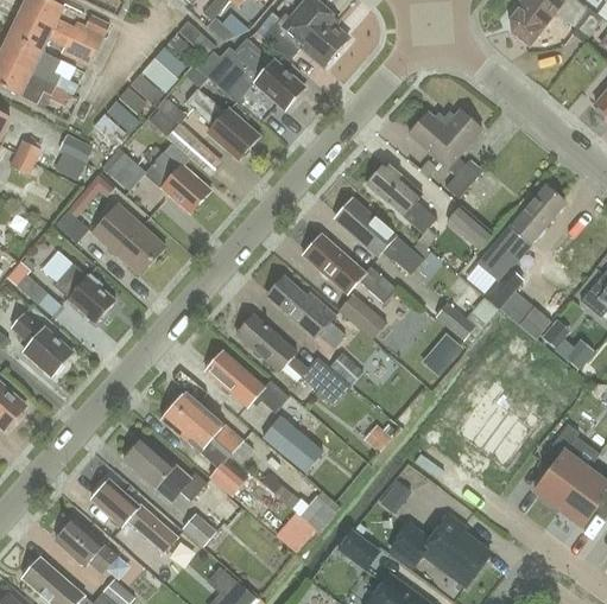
[(75,21),(73,27),(56,19),(62,6),(50,0),(24,0),(18,13),(95,50),(108,23),(90,14),(84,26),(75,21)]
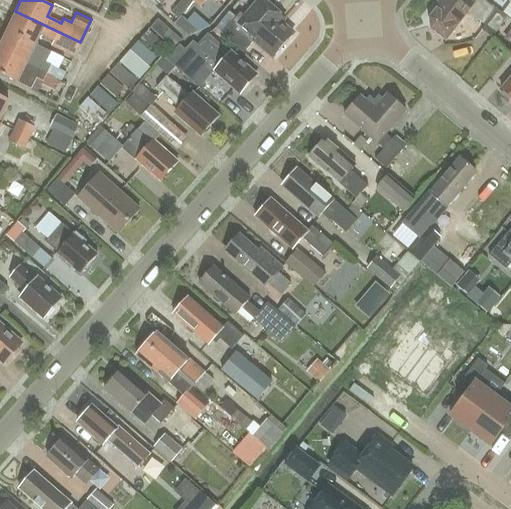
[(180,0),(171,11),(177,17),(192,0),(180,0)]
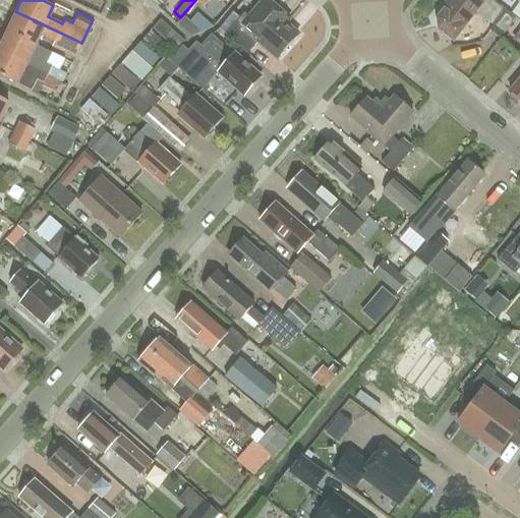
[(260,0),(247,14),(243,11),(230,25),(242,35),(253,21),(265,32),(271,24),(277,31),(285,21),(288,16),(276,6),(281,0),(260,0)]
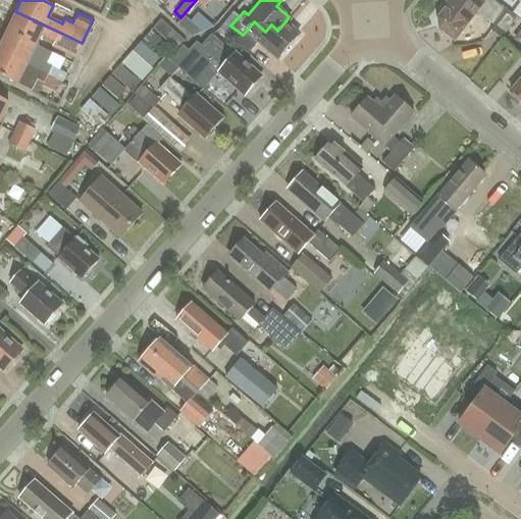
[(501,37),(505,31),(516,15),(507,8),(496,0),(484,0),(483,1),(481,0),(447,0),(444,4),(446,6),(436,17),(438,27),(455,39),(477,9),(495,23),(490,29),(501,37)]
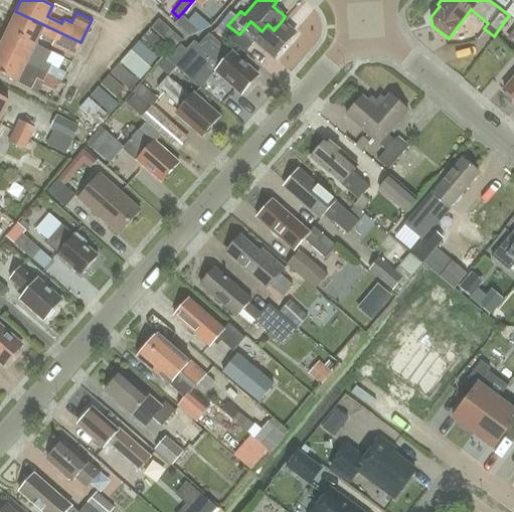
[(73,56),(80,42),(15,11),(6,29),(34,43),(39,32),(53,39),(50,44),(73,56)]
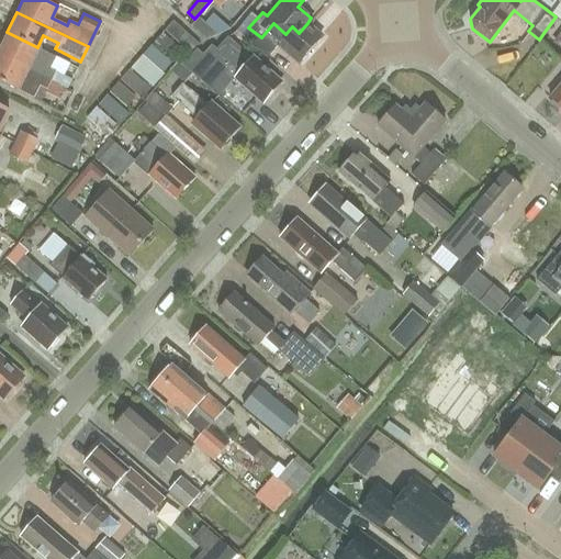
[(190,51),(199,41),(172,19),(164,29),(190,51)]
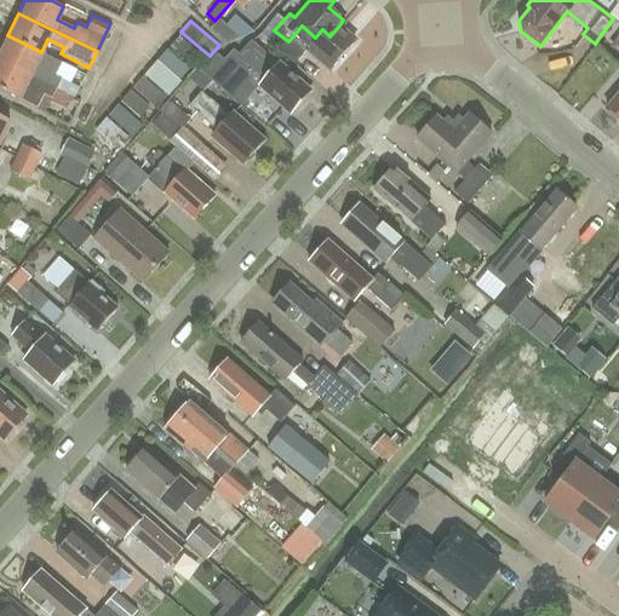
[(330,67),(354,39),(339,26),(330,36),(322,29),(315,38),(302,26),(288,41),(274,30),(267,38),(293,62),(307,46),(330,67)]
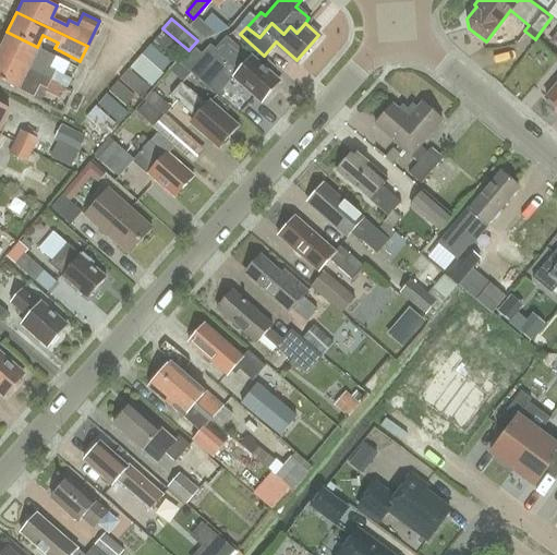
[(169,56),(178,46),(160,31),(152,40),(169,56)]
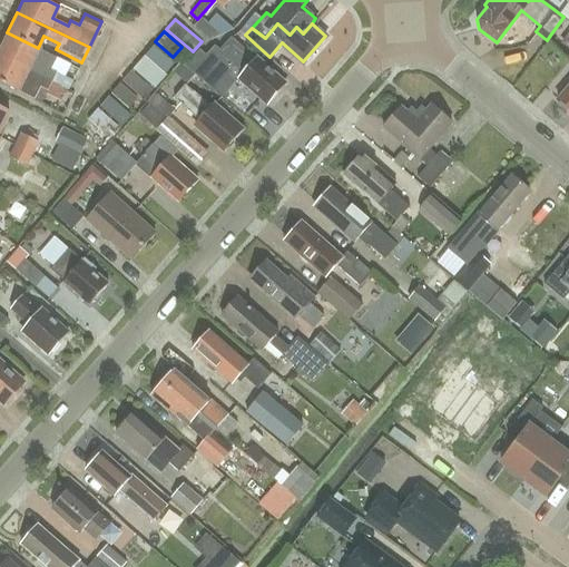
[(56,57),(38,48),(7,32),(0,47),(0,55),(51,79),(67,88),(71,79),(49,68),(56,57)]
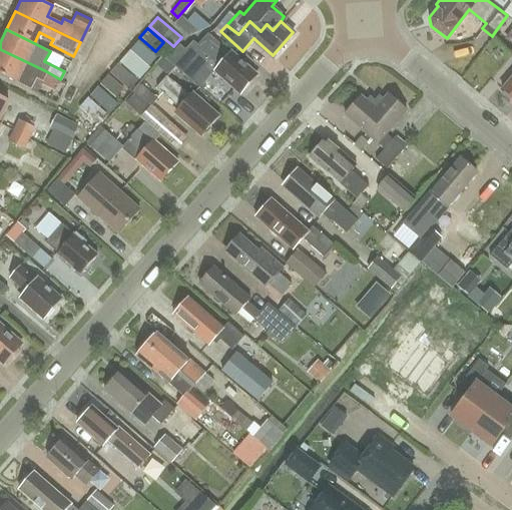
[(240,92),(257,73),(228,49),(227,50),(205,31),(195,42),(191,38),(183,47),(177,42),(173,46),(168,51),(193,73),(201,64),(209,71),(212,68),(240,92)]
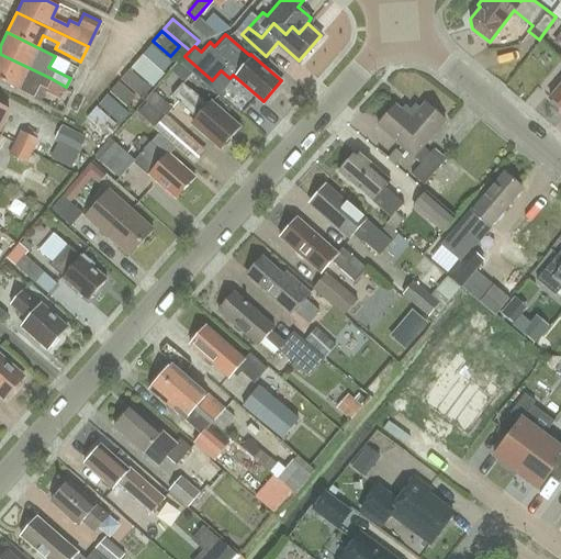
[(142,54),(163,70),(171,60),(150,43),(142,54)]
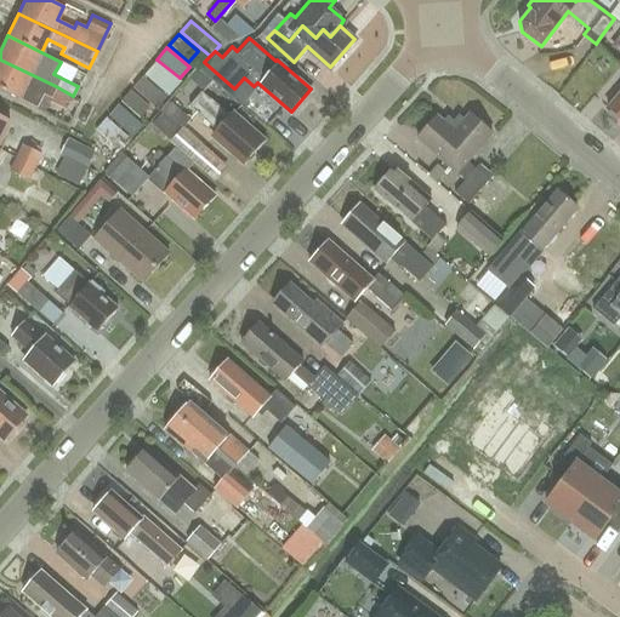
[(50,97),(56,86),(0,60),(0,89),(20,98),(37,106),(43,93),(50,97)]
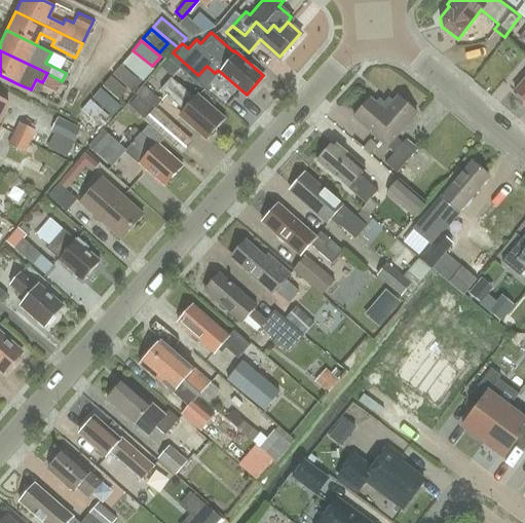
[(153,67),(152,66),(133,50),(122,62),(143,79),(153,67)]
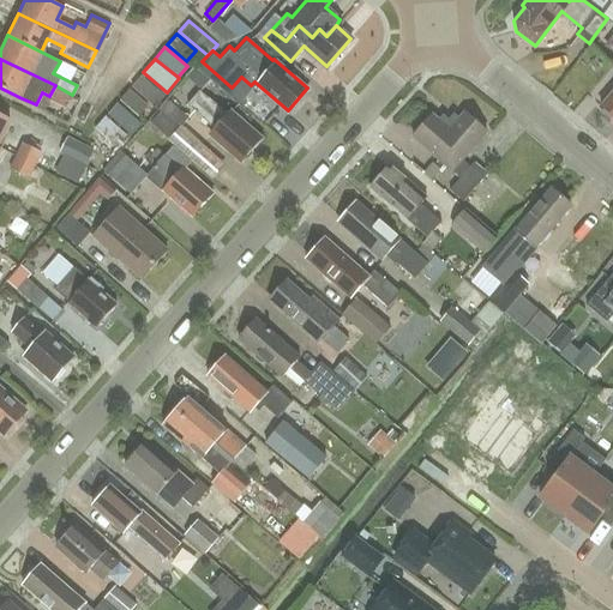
[(210,79),(199,70),(196,66),(187,76),(202,88),(210,79)]
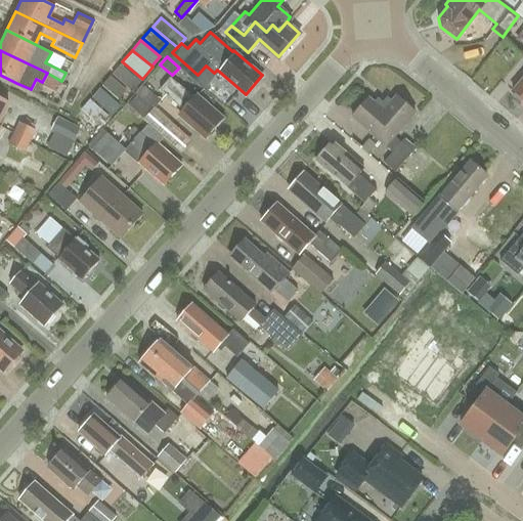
[(120,63),(112,73),(131,90),(139,81),(120,63)]
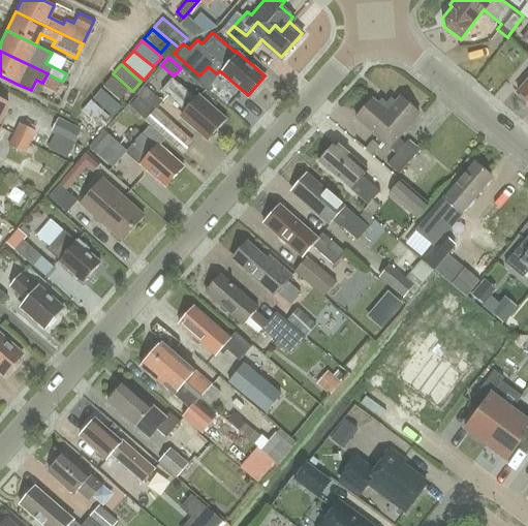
[(132,93),(111,75),(103,85),(125,102),(132,93)]
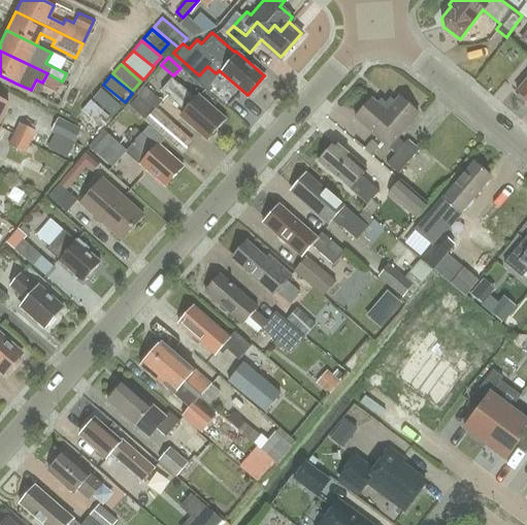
[(205,137),(224,117),(197,94),(194,97),(170,76),(159,88),(184,109),(179,115),(205,137)]
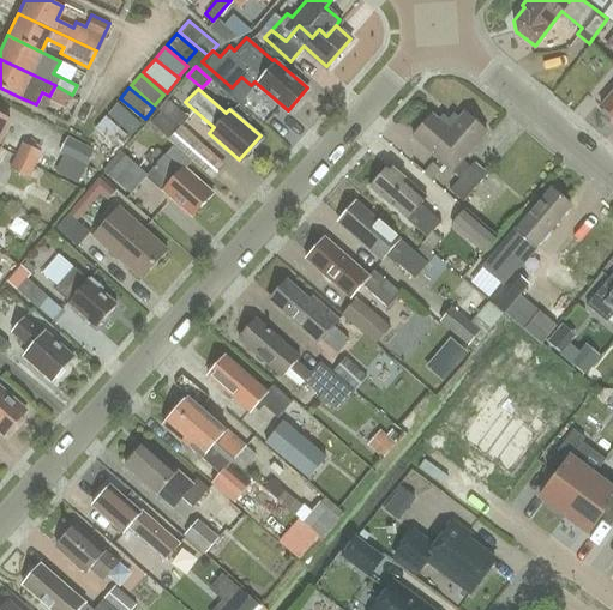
[(612,90),(601,104),(612,114),(612,90)]
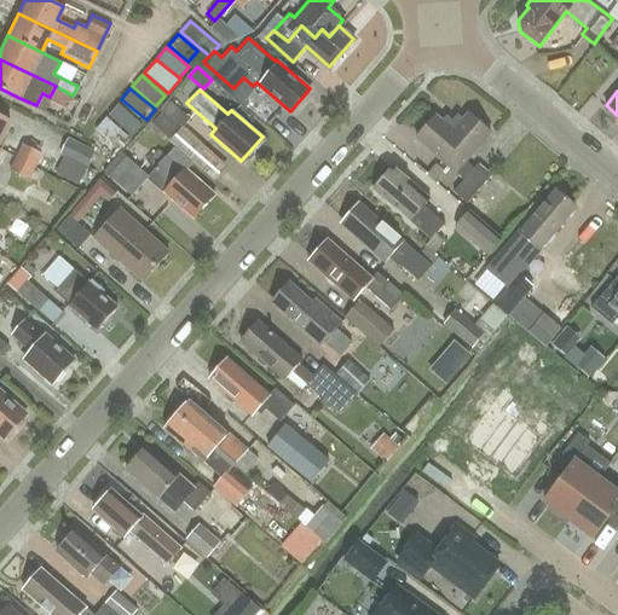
[(160,109),(179,127),(189,116),(169,99),(160,109)]
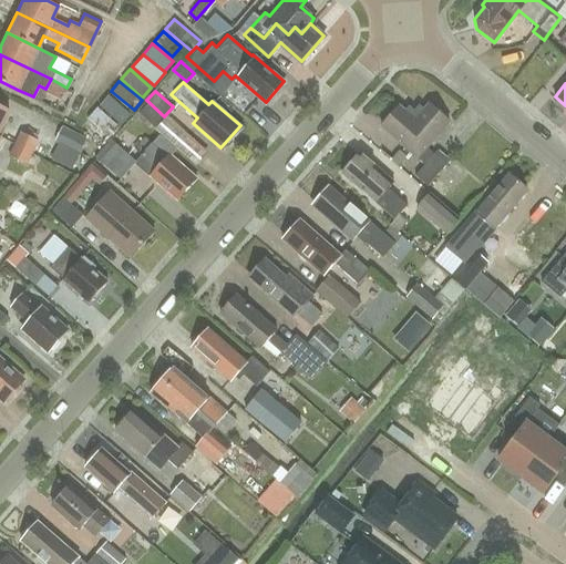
[(130,112),(107,94),(99,104),(121,123),(130,112)]
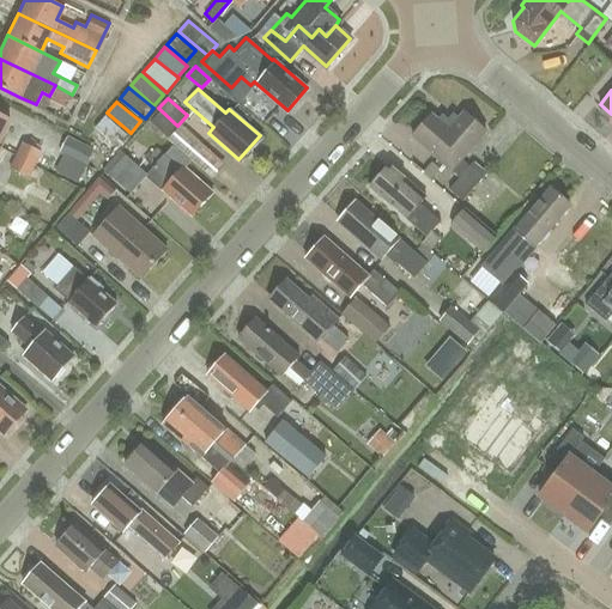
[(168,135),(177,126),(158,108),(149,119),(168,135)]
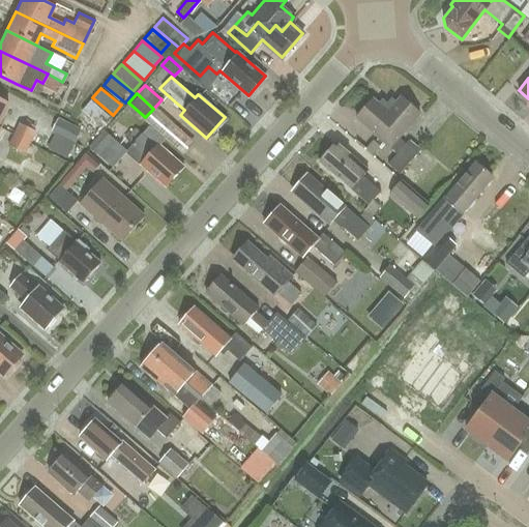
[(355,118),(389,147),(395,153),(387,163),(399,173),(419,149),(408,139),(405,143),(399,137),(419,113),(399,96),(394,101),(390,97),(386,103),(381,98),(378,103),(373,97),(355,118)]
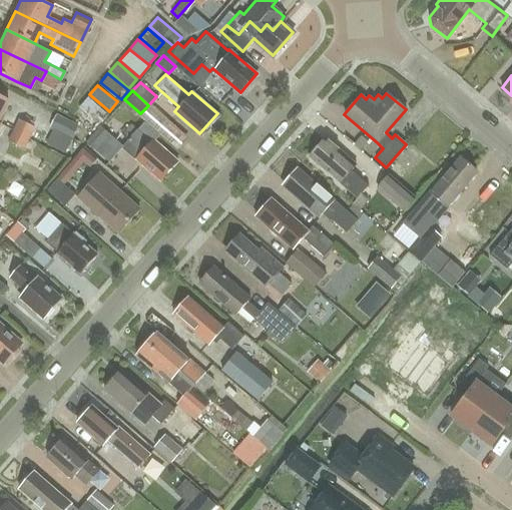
[(0,114),(8,99),(0,95),(0,114)]
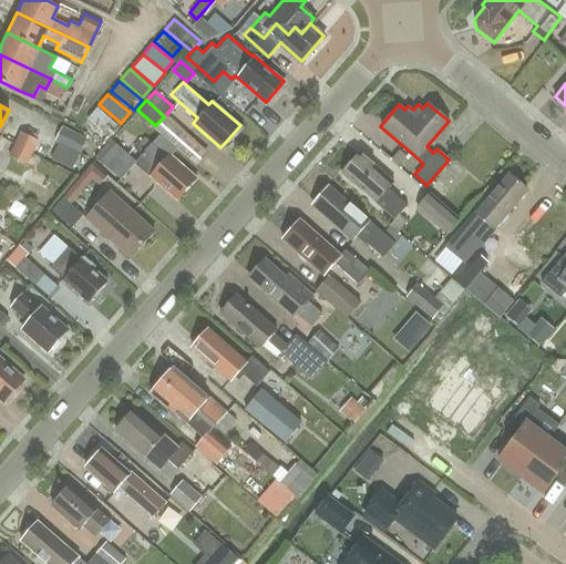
[(86,118),(106,134),(116,124),(96,106),(86,118)]
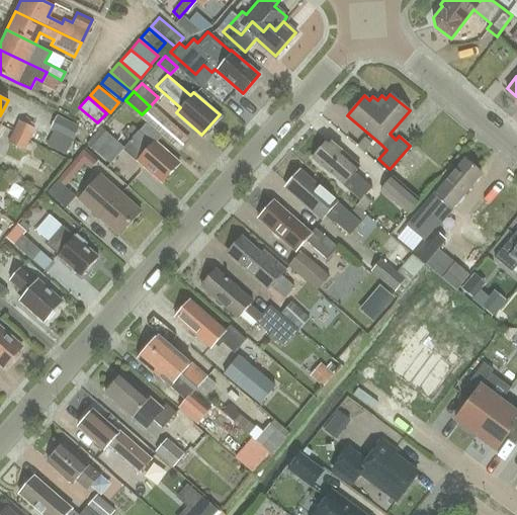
[(47,144),(65,153),(79,125),(56,113),(49,129),(53,131),(47,144)]
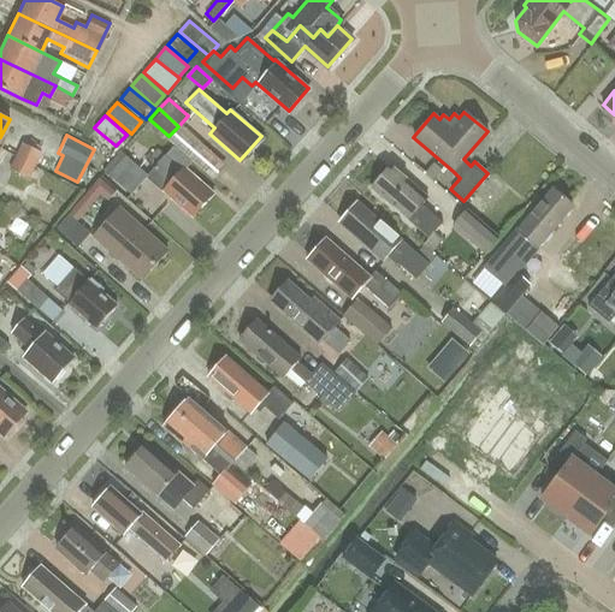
[(35,164),(41,150),(23,142),(17,154),(35,164)]
